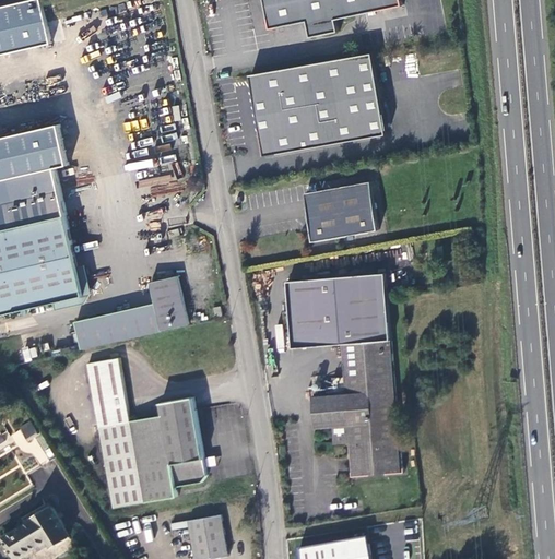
[(38,0),(34,0),(0,8),(0,55),(49,44),(38,0)]
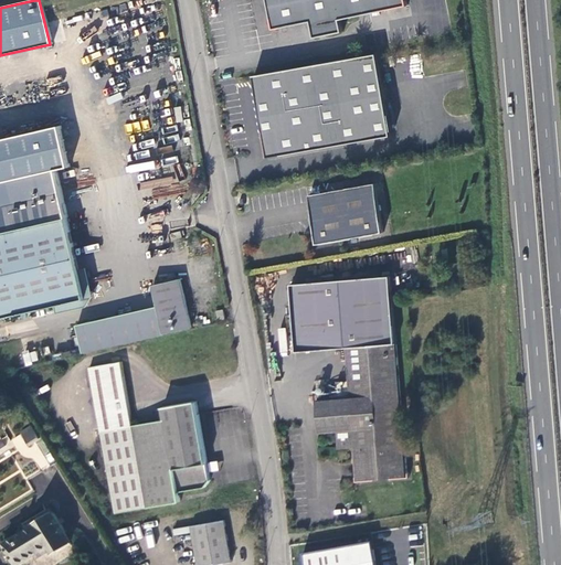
[(264,0),(271,28),(308,20),(311,36),(339,31),(337,19),(404,4),(403,0),(264,0)]
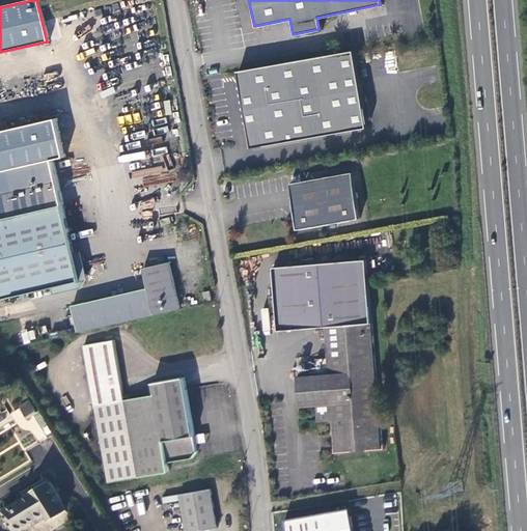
[(353,55),(238,76),(251,148),(368,128),(353,55)]
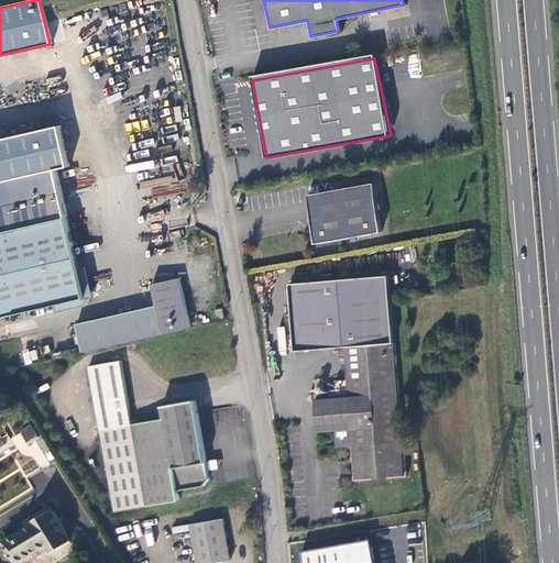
[(0,232),(67,218),(56,170),(69,168),(59,128),(0,141),(0,232)]
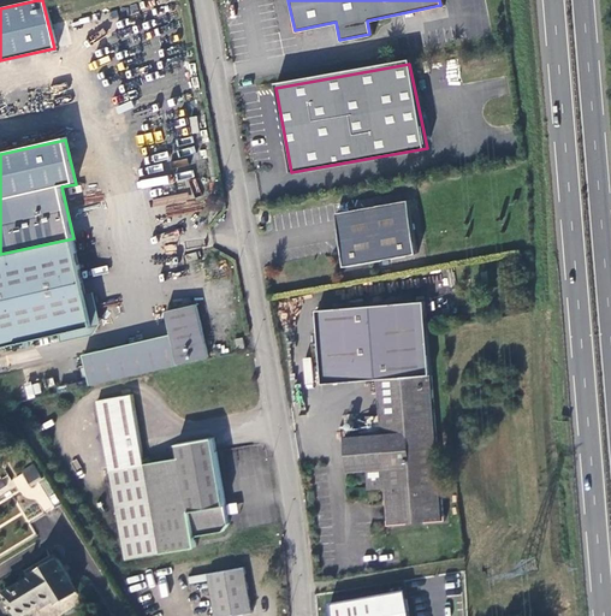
[(340,252),(343,265),(415,253),(405,200),(333,212),(340,252)]
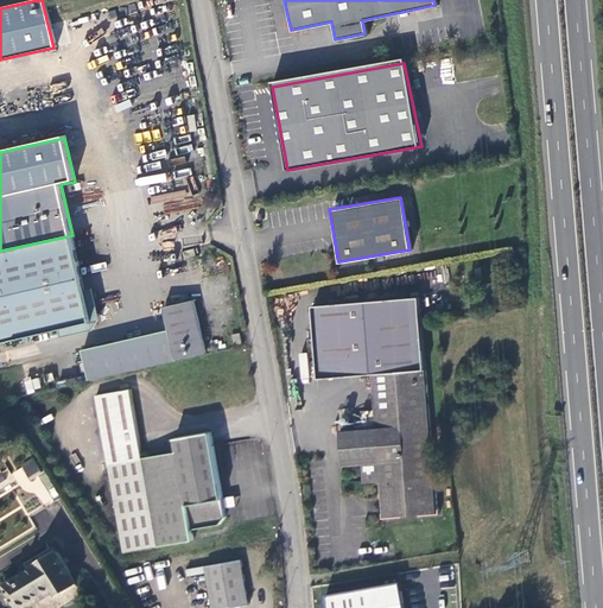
[(86,291),(73,235),(0,251),(0,342),(58,330),(91,323),(86,291)]
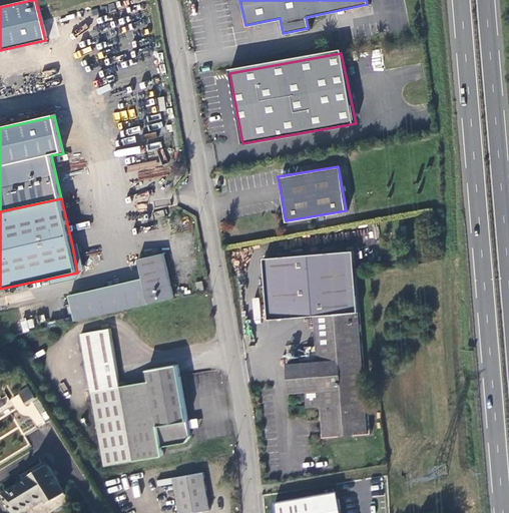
[(77,244),(72,245),(77,273),(49,279),(51,285),(78,280),(83,271),(77,244)]
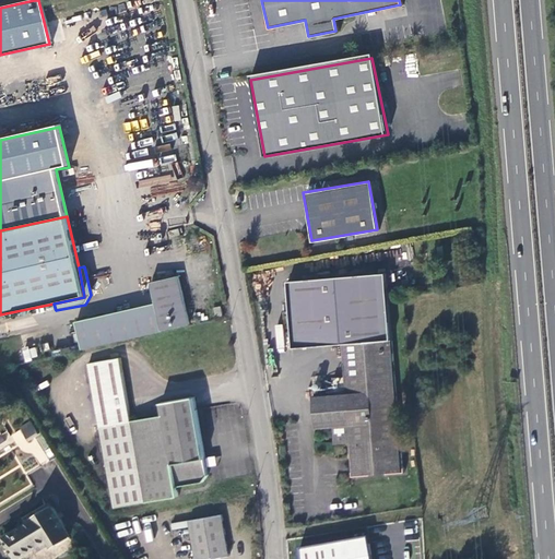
[(399,465),(382,273),(284,282),(288,331),(338,326),(340,344),(343,392),(346,425),(330,426),(331,443),(345,442),(349,476),(367,475),(367,474),(381,473),(381,474),(401,472),(401,465),(399,465)]
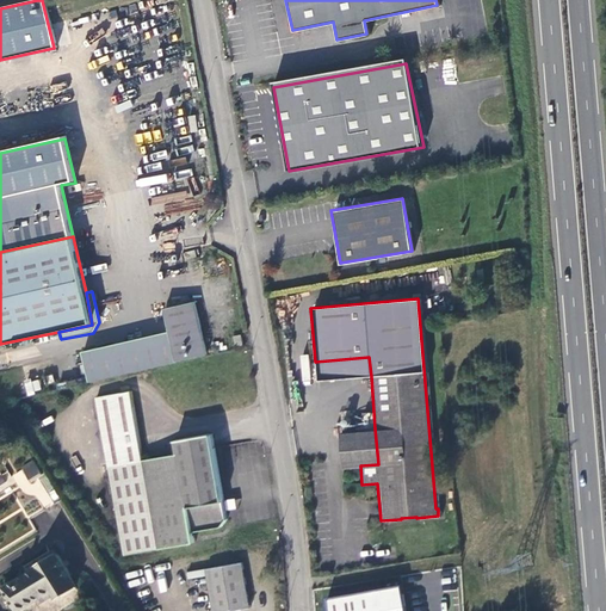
[(87,382),(205,355),(192,301),(161,308),(167,331),(80,351),(87,382)]
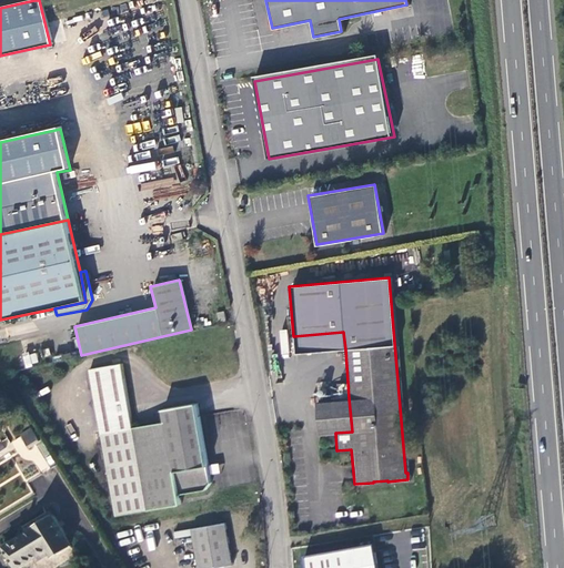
[(343,332),(293,336),(294,354),(345,350),(343,332)]
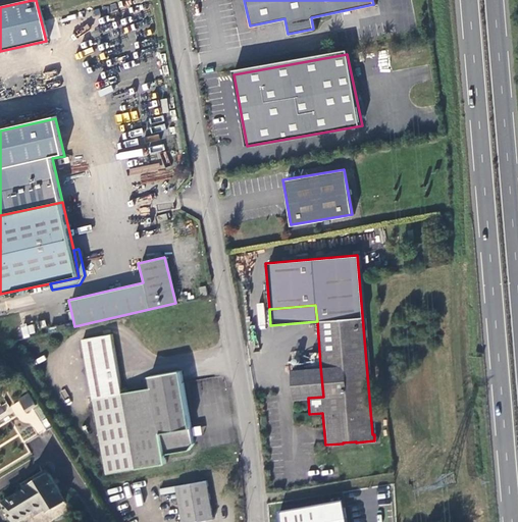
[(110,333),(80,338),(104,475),(164,464),(162,455),(186,452),(192,442),(178,370),(148,375),(150,387),(120,393),(110,333)]
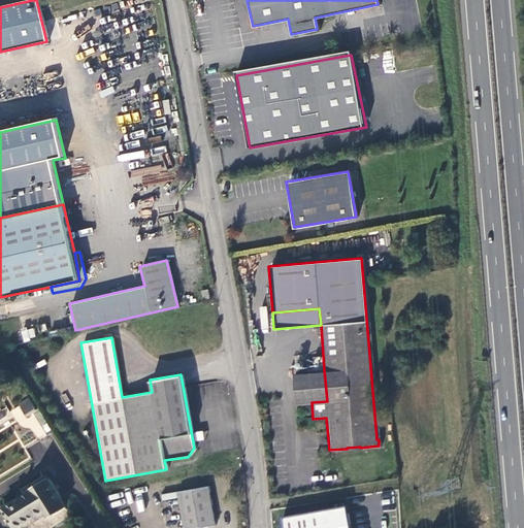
[(327,401),(324,370),(293,373),(296,404),(312,402),(327,401)]
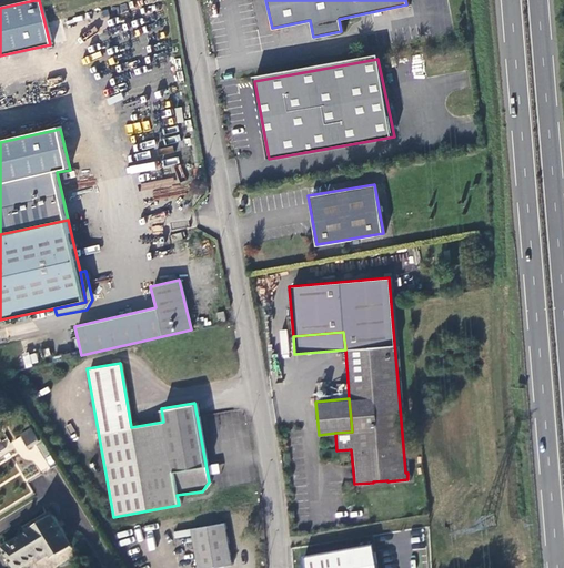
[(28,429),(19,435),(28,447),(37,442),(28,429)]
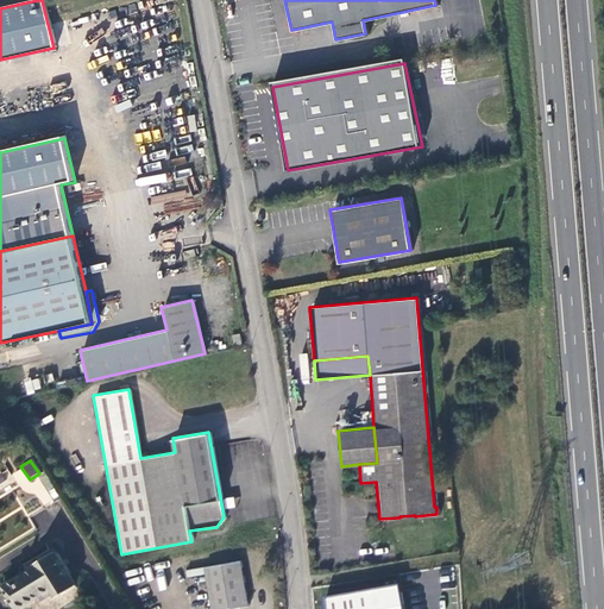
[(52,597),(73,584),(52,551),(26,567),(26,569),(0,585),(0,588),(13,608),(35,597),(37,601),(51,594),(52,597)]
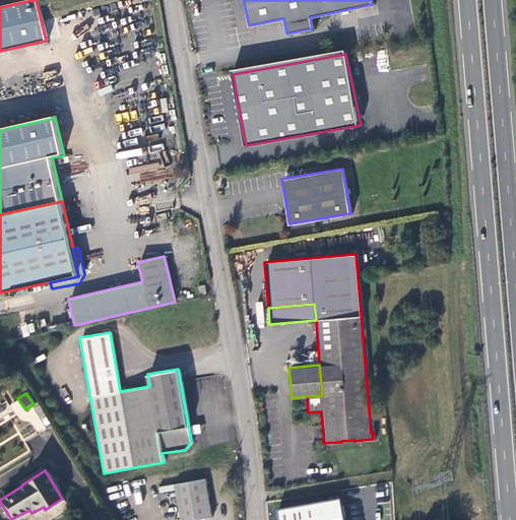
[(193,519),(210,517),(204,478),(173,483),(179,519),(193,519)]
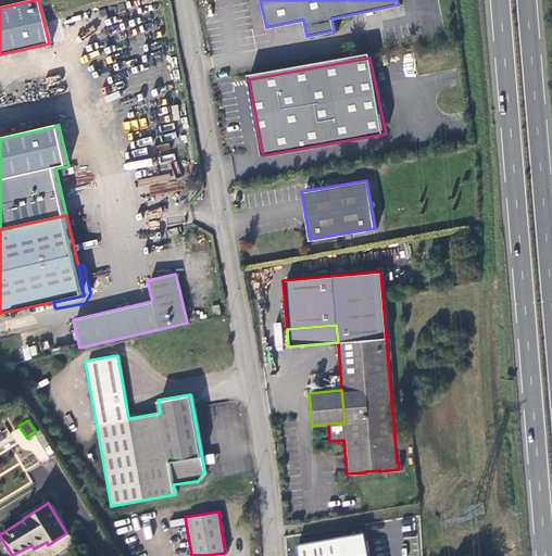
[(367,555),(363,531),(296,544),(297,555),(398,555),(398,552),(389,553),(386,551),(378,552),(374,555),(367,555)]
